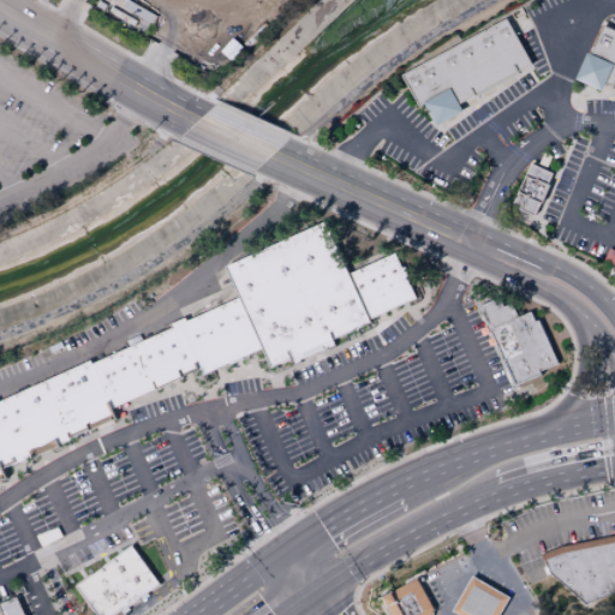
[(423,105),(418,107),(399,73),(505,16),(530,64),(457,103),(447,85),(421,101),(423,105)]
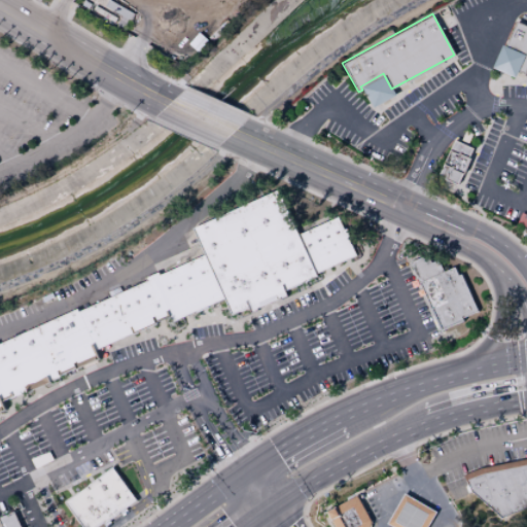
[(503,44),(515,20),(526,25),(526,76),(521,74),(522,73),(517,70),(524,54),(503,44)]
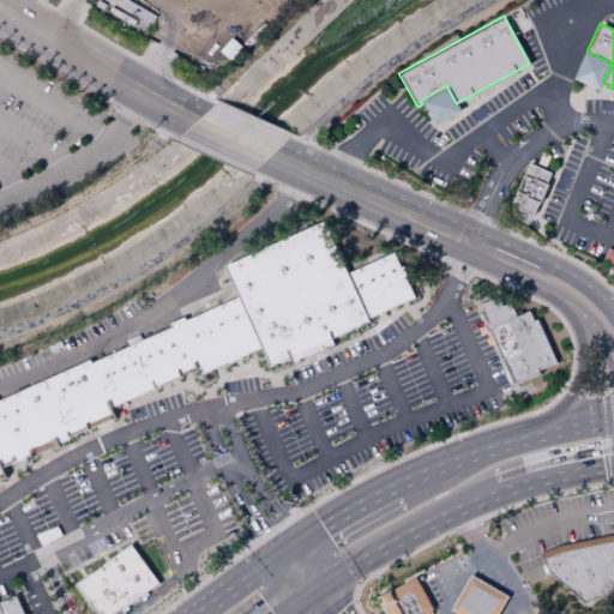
[(587,52),(584,50),(571,77),(599,89),(602,82),(611,62),(587,52)]
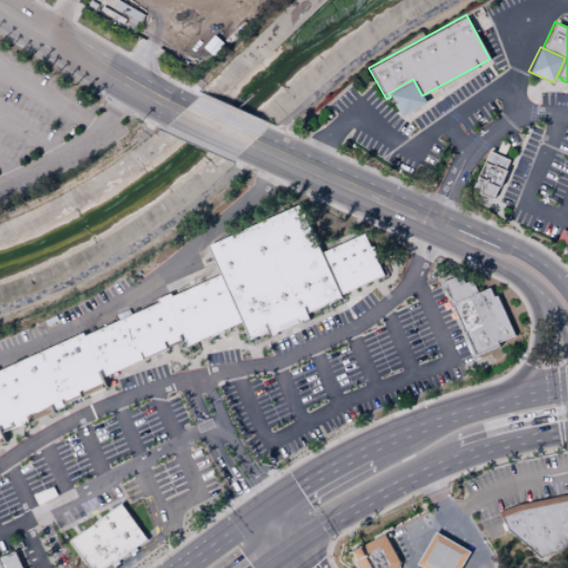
[(422,95),(425,101),(401,114),(391,97),(388,93),(413,79),(422,95)]
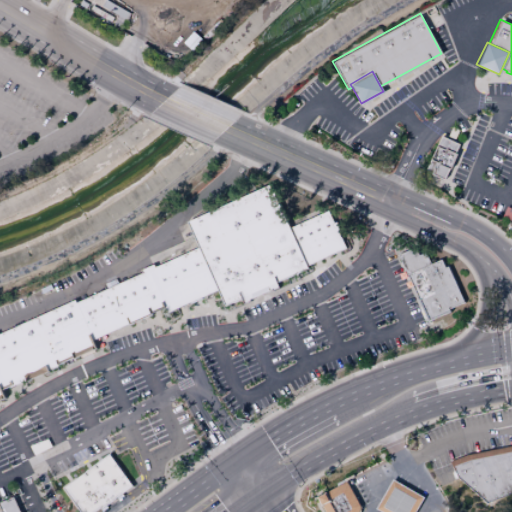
[(442,137),(427,172),(433,174),(432,176),(446,182),(458,154),(456,153),(460,144),(442,137)]
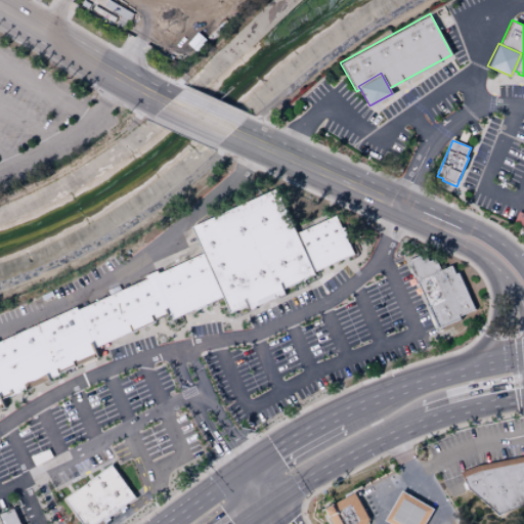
[(222,297),(203,253),(191,227),(277,188),(297,231),(315,272),(316,274),(284,289),(286,295),(250,311),(247,305),(229,313),(222,297)]
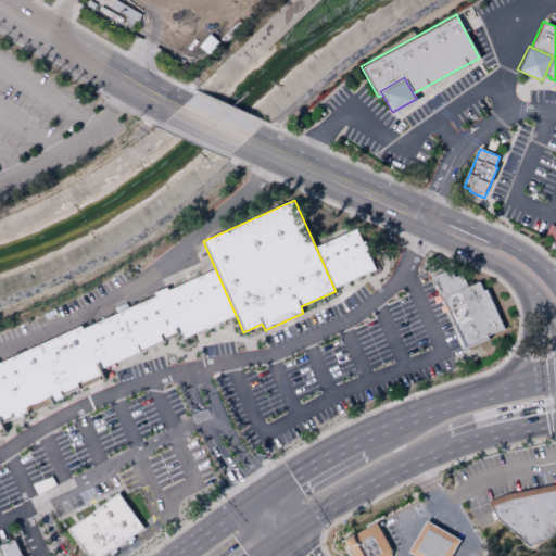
[(315,245),(356,228),(363,240),(365,239),(373,254),(370,255),(377,269),(335,289),(315,245)]
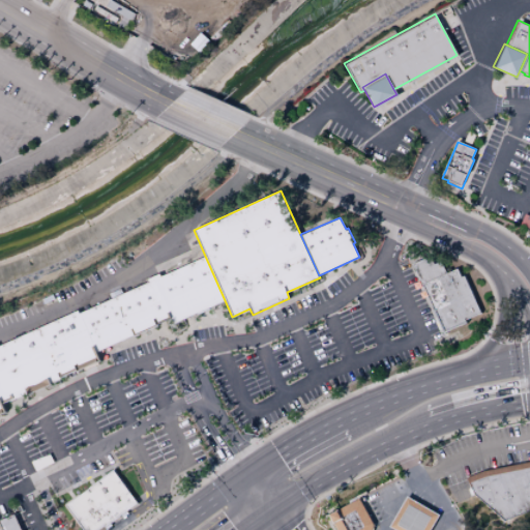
[(412,263),(431,255),(434,263),(440,260),(446,272),(458,267),(462,275),(464,274),(482,314),(466,320),(468,323),(444,333),(412,263)]
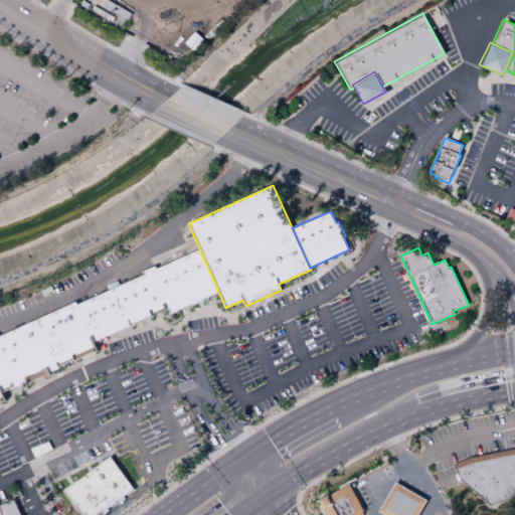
[(218,292),(168,315),(165,309),(93,342),(97,351),(74,361),(73,359),(58,367),(58,368),(48,372),(49,374),(31,381),(32,383),(7,393),(10,400),(0,404),(0,332),(73,301),(74,303),(142,274),(141,271),(154,265),(155,269),(199,248),(218,292)]
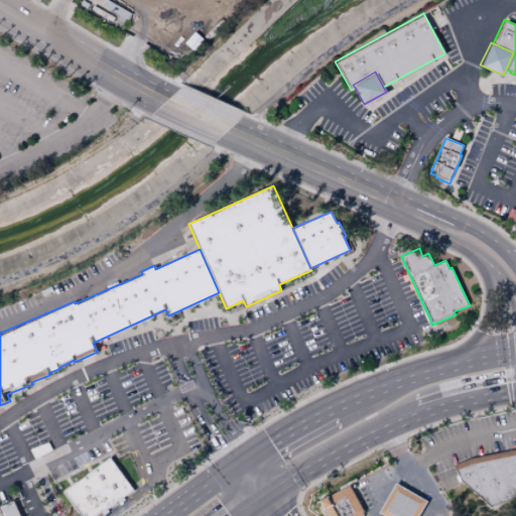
[(515,496),(491,507),(462,481),(455,466),(472,459),(515,448),(515,496)]
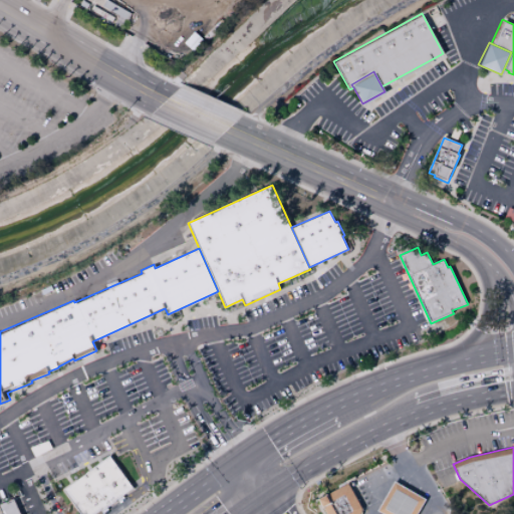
[(134,489),(101,512),(100,510),(94,513),(80,513),(64,491),(109,457),(134,489)]
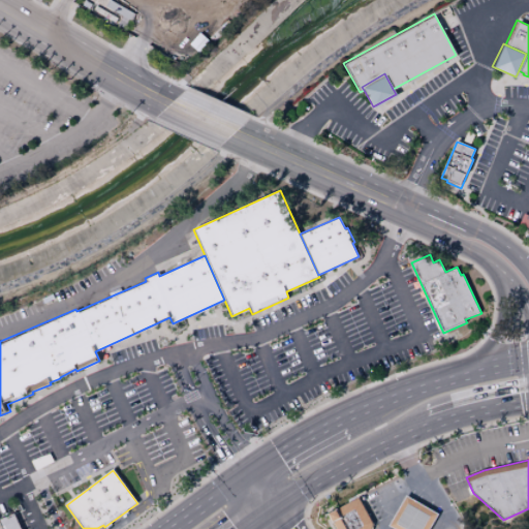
[(395,528),(390,526),(406,495),(439,514),(431,528),(395,528)]
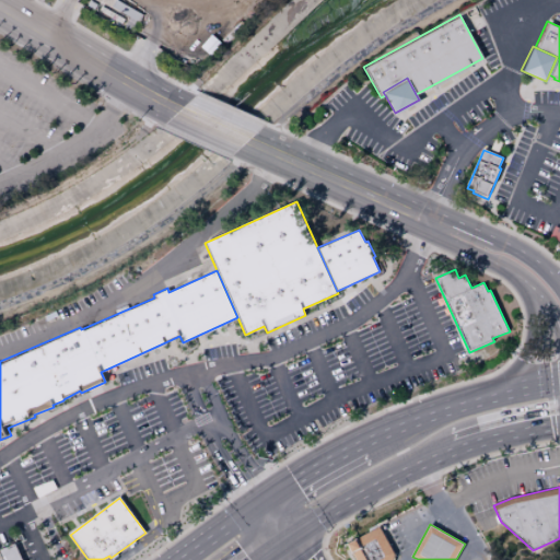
[(356,559),(348,544),(380,526),(395,553),(393,559),(356,559)]
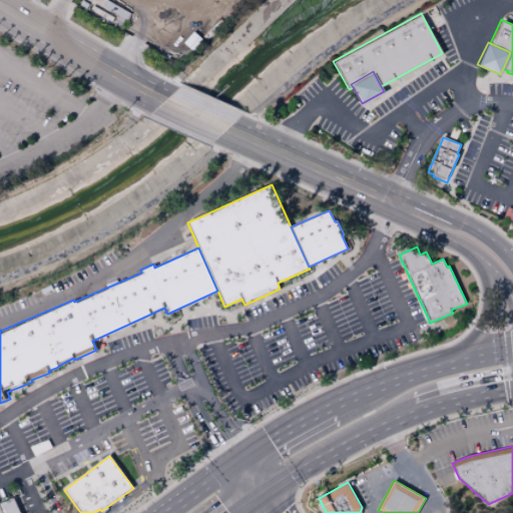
[(0,505),(14,499),(19,512),(2,512),(0,508),(0,505)]
